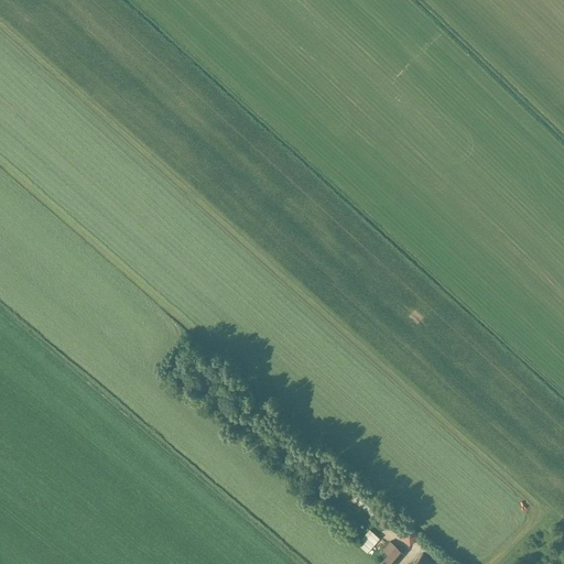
[(381,516),(375,522),(381,528),(387,521),(381,516)]
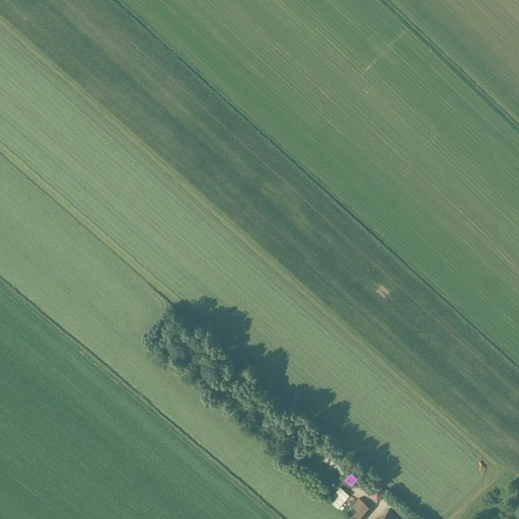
[(375,483),(366,494),(376,503),(386,493),(375,483)]
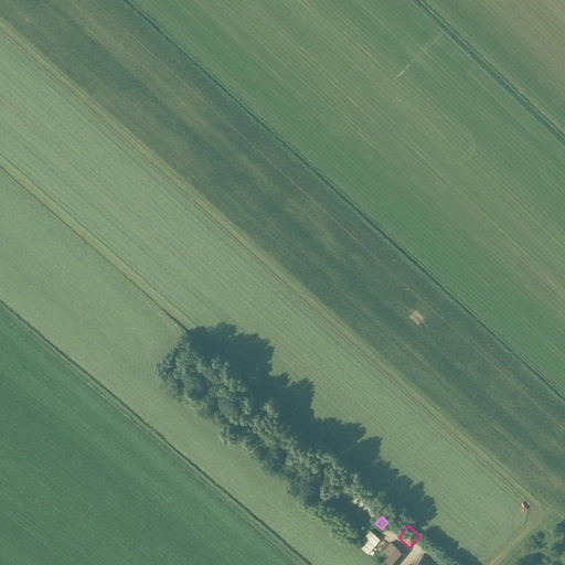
[(380,540),(372,533),(360,546),(368,553),(380,540)]
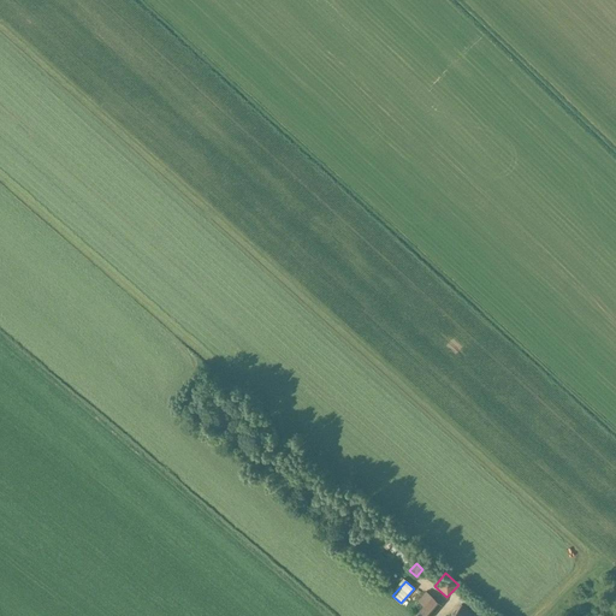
[(422,608),(414,615),(430,615),(440,604),(431,597),(426,592),(418,602),(424,605),(422,608)]
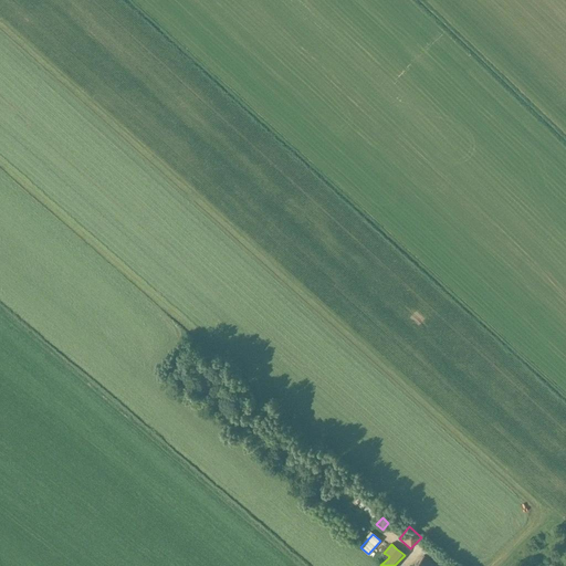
[(436,565),(423,555),(413,565),(436,565)]
